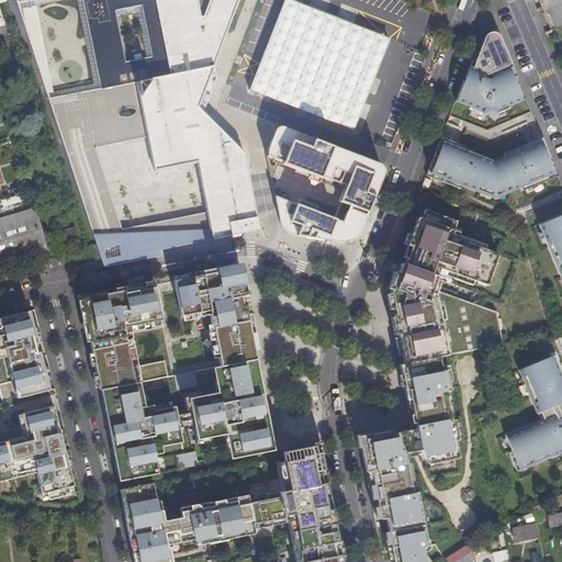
[(83,0),(102,85),(52,103),(105,261),(259,231),(245,156),(217,128),(201,149),(218,220),(120,238),(89,146),(112,138),(100,100),(135,91),(155,167),(186,165),(202,127),(189,113),(212,60),(204,30),(234,24),(244,0),(17,0),(19,3),(36,0),(83,0)]
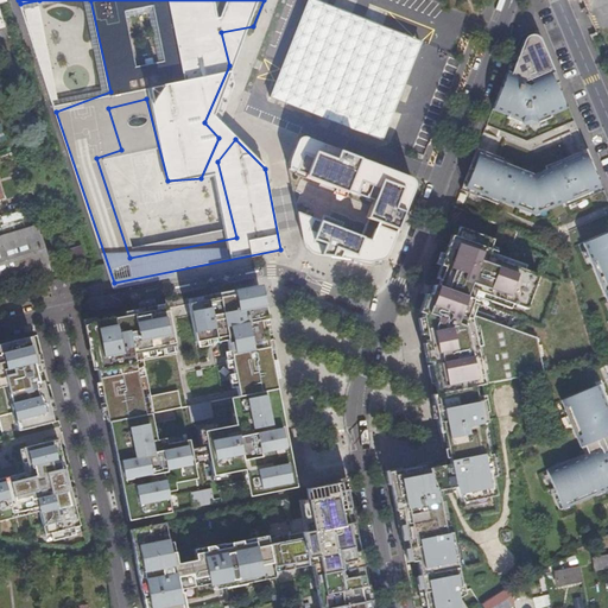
[(310,0),(308,0),(271,96),(341,124),(350,127),(381,139),(413,56),(409,54),(403,40),(404,37),(310,0)]
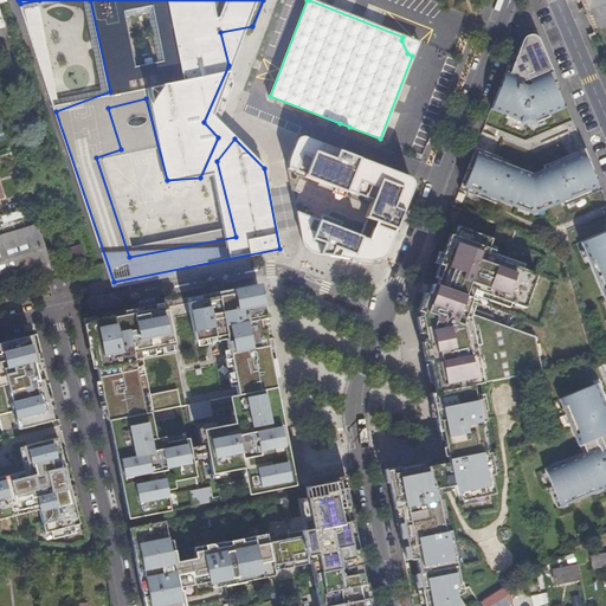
[(403,37),(401,40),(407,53),(412,56),(417,42),(403,37)]
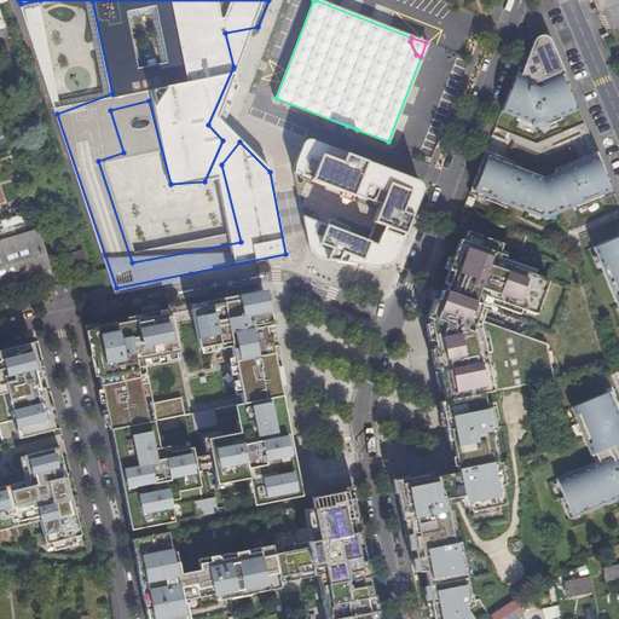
[(516,74),(501,113),(539,127),(578,111),(563,73),(541,82),(516,74)]
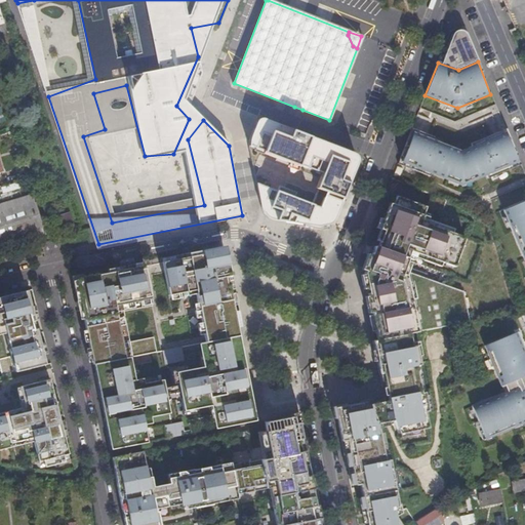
[(359,152),(258,115),(248,138),(264,217),(320,227),(334,219),(339,209),(359,152)]
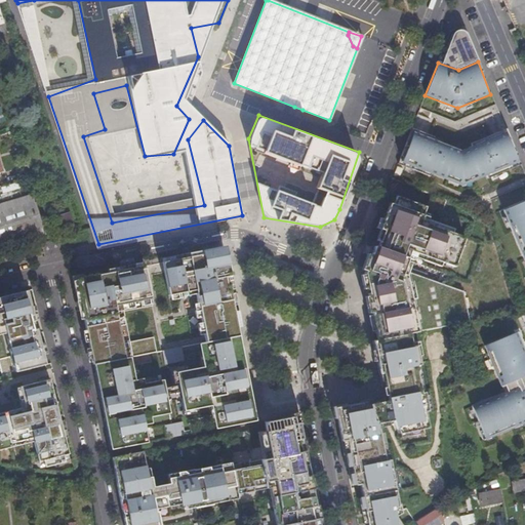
[(461,186),(520,162),(507,131),(461,151),(410,130),(398,165),(461,186)]
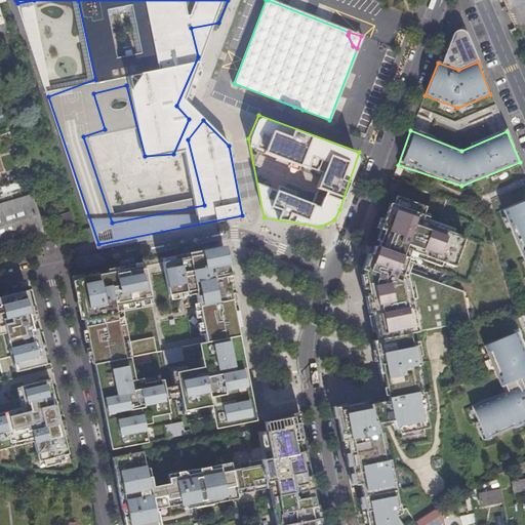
[(17,183),(0,187),(0,191),(1,195),(18,190),(17,183)]
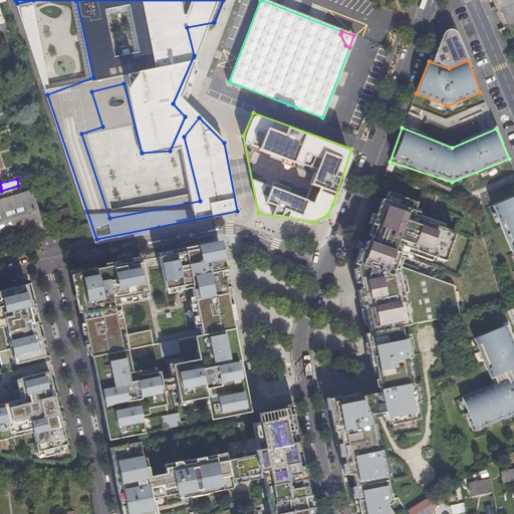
[(443,259),(464,208),(455,201),(427,189),(422,202),(391,190),(382,207),(378,206),(372,222),(376,223),(370,238),(367,237),(356,266),(366,317),(369,317),(373,330),(401,325),(460,312),(453,287),(396,260),(403,241),(443,259)]
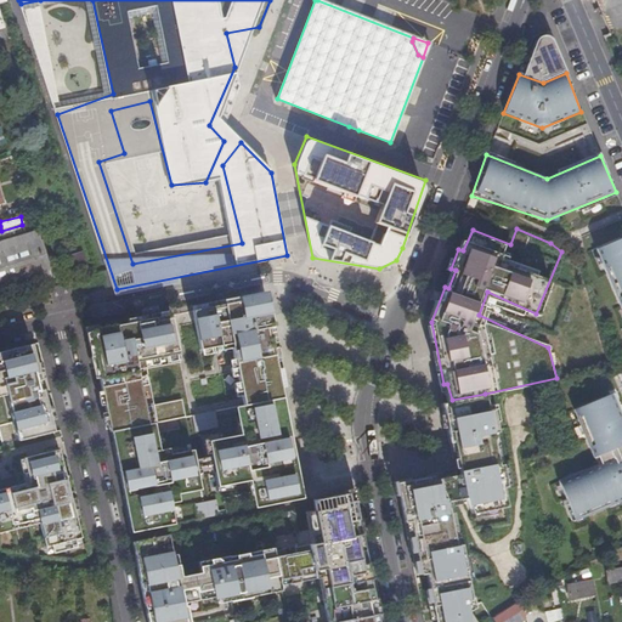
[(41,230),(34,232),(37,242),(44,239),(41,230)]
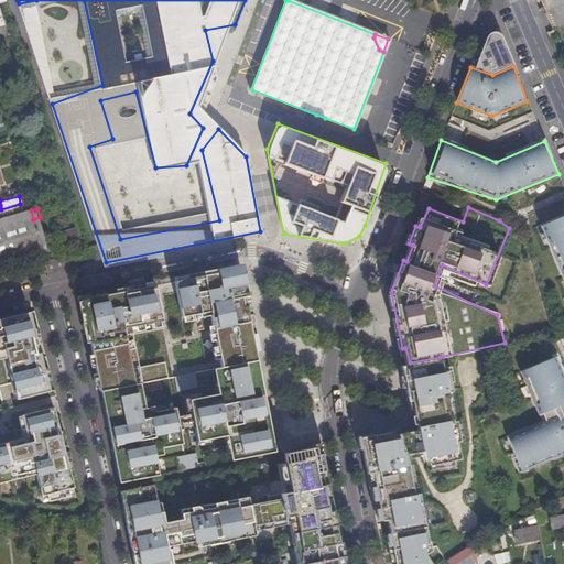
[(0,269),(51,253),(40,217),(33,219),(31,210),(0,220),(0,269)]
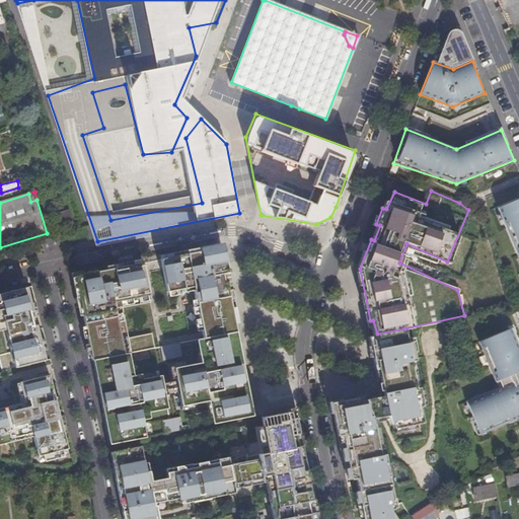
[(518,199),(498,208),(518,257),(518,199)]
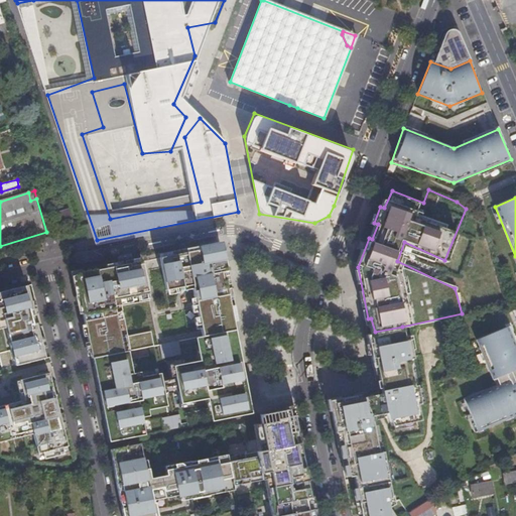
[(202,318),(223,316),(207,243),(160,253),(165,279),(192,274),(202,318)]
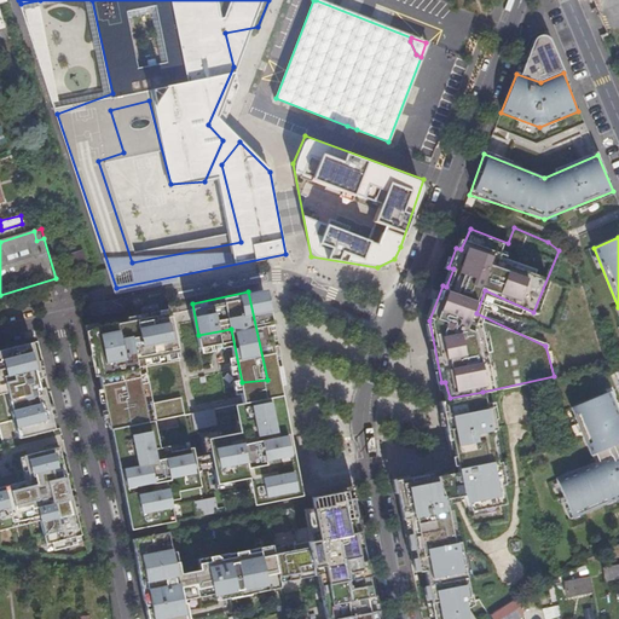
[(174,346),(167,310),(100,324),(114,399),(183,387),(180,374),(152,380),(148,351),(174,346)]
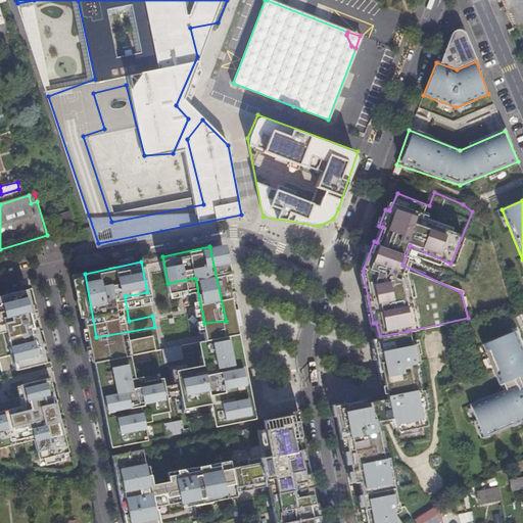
[(28,288),(0,294),(0,332),(2,332),(12,370),(46,362),(28,288)]
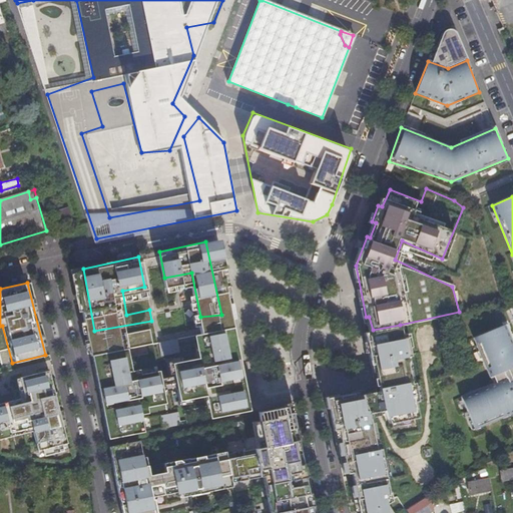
[(241,413),(221,322),(197,326),(203,357),(171,364),(179,398),(207,393),(212,418),(241,413)]
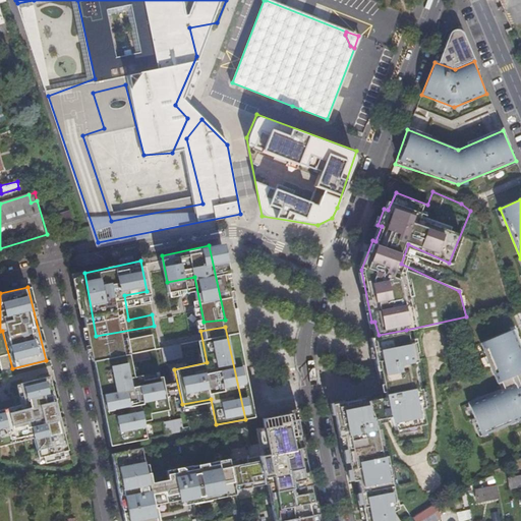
[(408,342),(406,330),(379,335),(369,338),(381,394),(395,429),(423,423),(421,407),(424,406),(419,388),(416,389),(411,361),(416,360),(412,342),(408,342)]
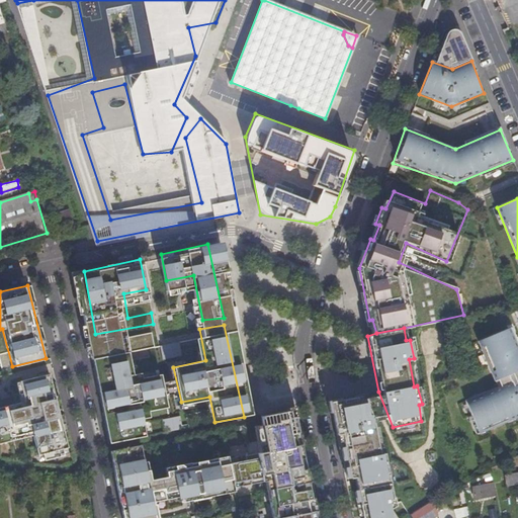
[(478,343),(494,381),(517,370),(517,345),(511,328),(478,343)]
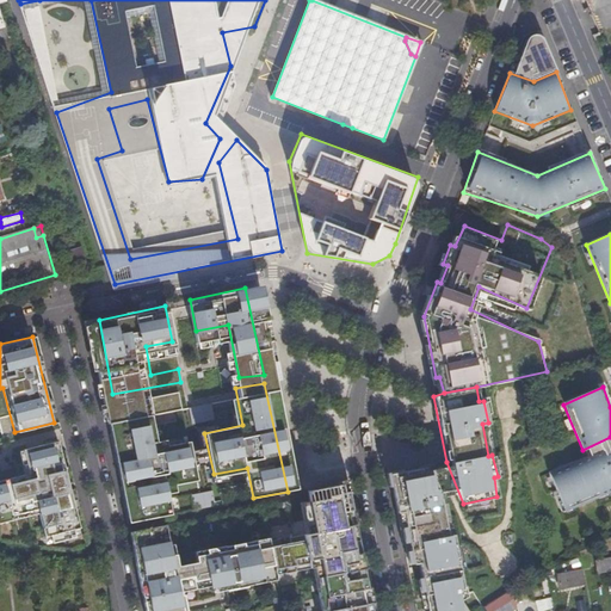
[(146,390),(116,395),(137,513),(167,508),(161,470),(189,466),(184,445),(156,450),(146,390)]
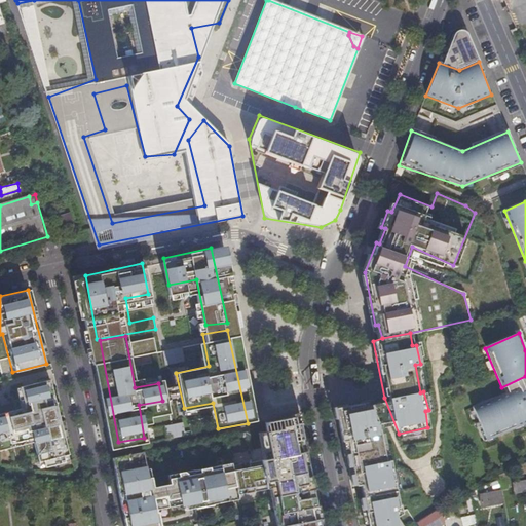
[(162,350),(163,364),(181,363),(180,349),(162,350)]
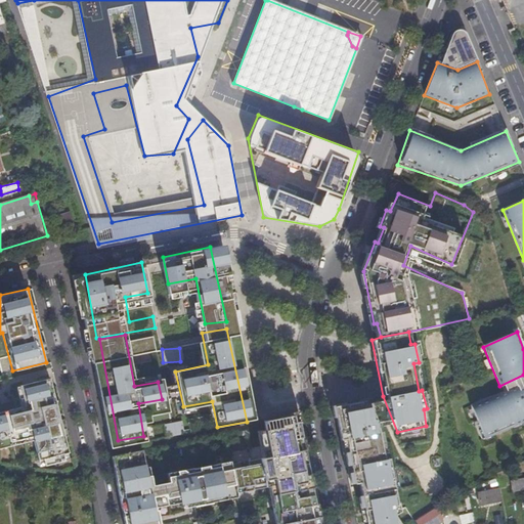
[(69,454),(48,379),(16,386),(20,406),(0,411),(0,447),(33,443),(39,463),(45,461),(47,468),(66,463),(63,455),(69,454)]
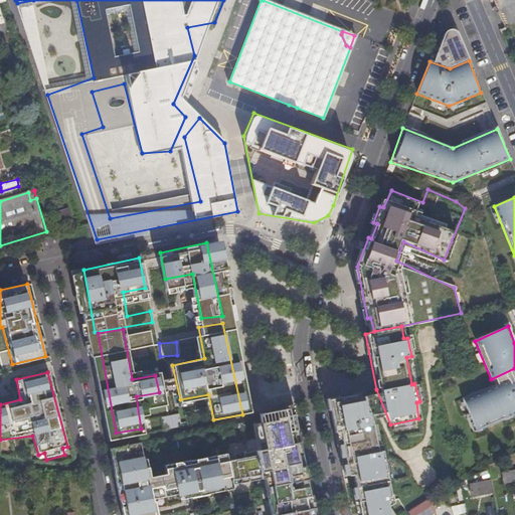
[(475,434),(514,416),(514,382),(513,377),(460,400),(475,434)]
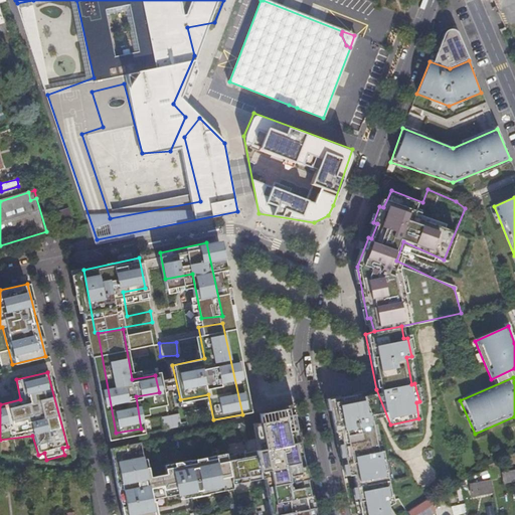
[(271,514),(311,514),(284,386),(245,394),(250,417),(108,443),(121,514),(154,514),(144,460),(254,441),(271,514)]
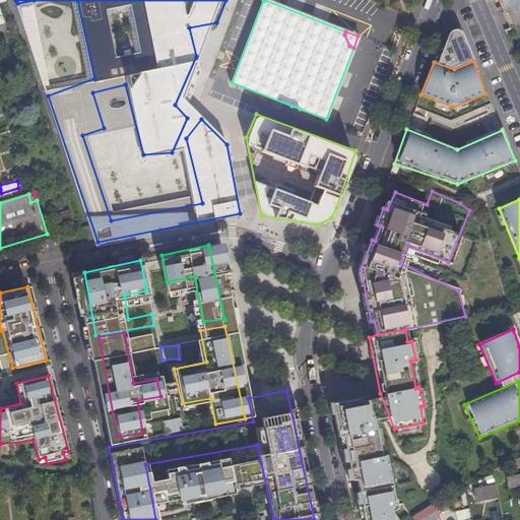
[(369,396),(332,403),(340,449),(344,448),(350,477),(361,475),(364,517),(365,519),(402,519),(410,516),(401,503),(394,506),(385,455),(380,456),(369,396)]
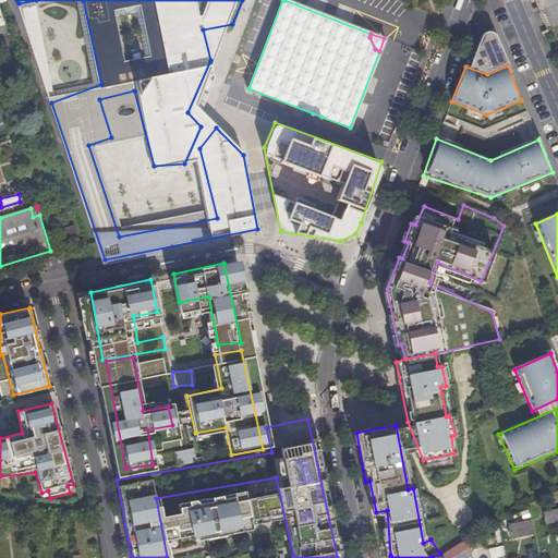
[(176,465),(194,463),(193,449),(173,451),(176,465)]
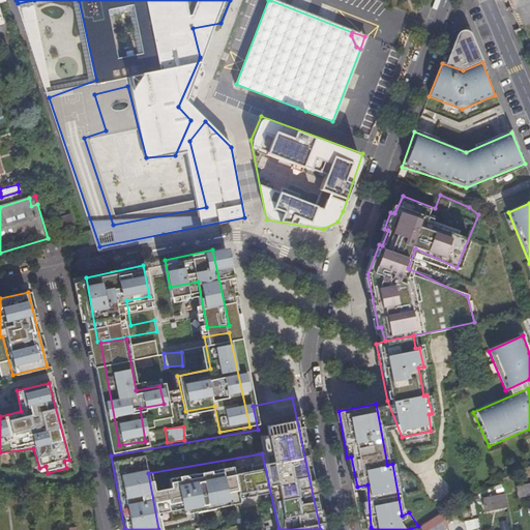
[(520,472),(508,477),(511,483),(523,477),(520,472)]
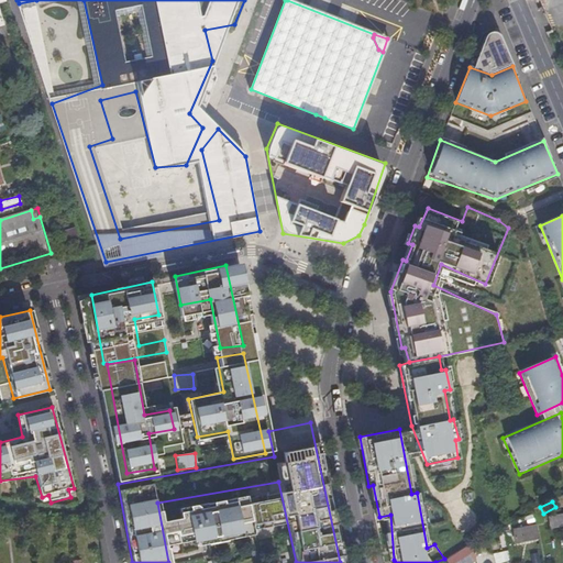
[(562,514),(548,516),(549,527),(562,523),(562,514)]
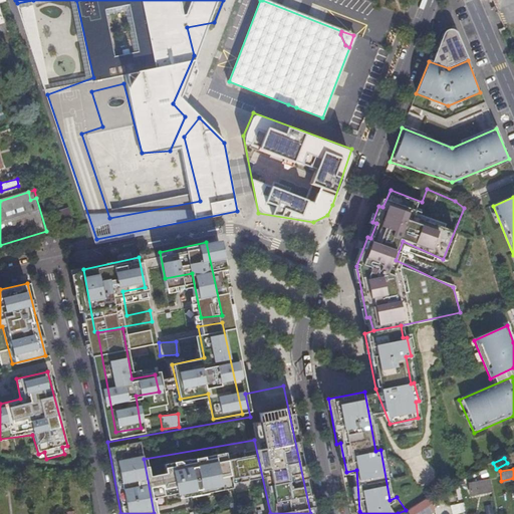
[(490,489),(488,477),(467,481),(470,493),(490,489)]
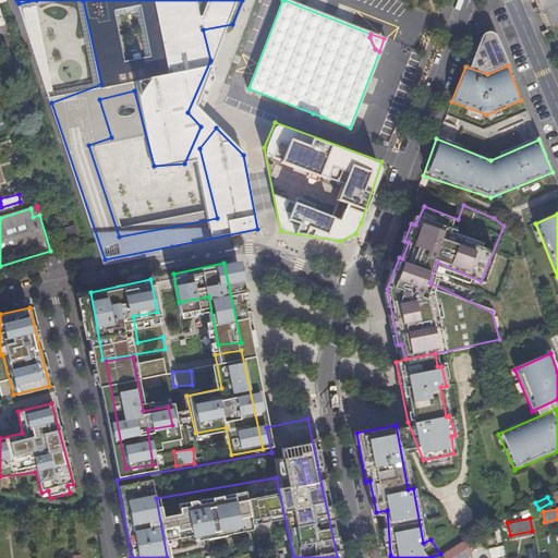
[(462,557),(470,555),(468,546),(458,550),(457,553),(445,557),(462,557)]
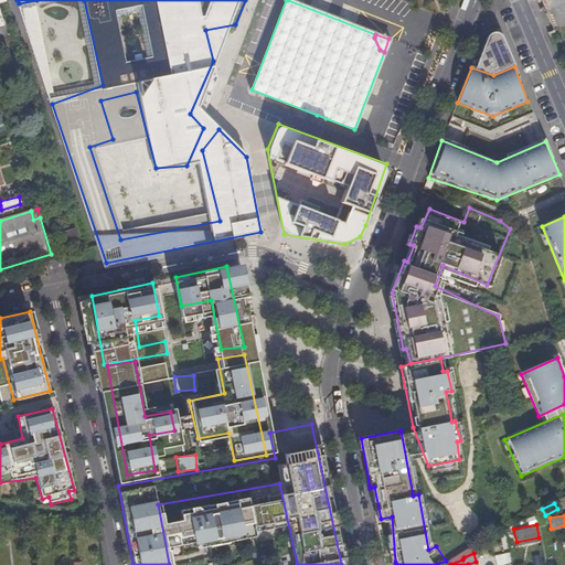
[(496,564),(501,564),(510,563),(507,553),(493,556),(496,564)]
